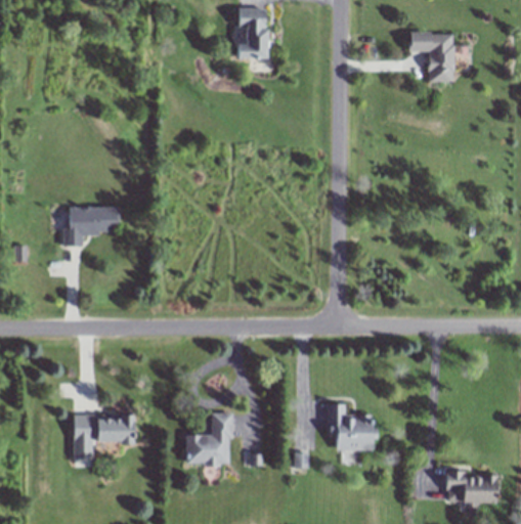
[(274,57),(274,8),(239,8),(240,58),(274,57)]
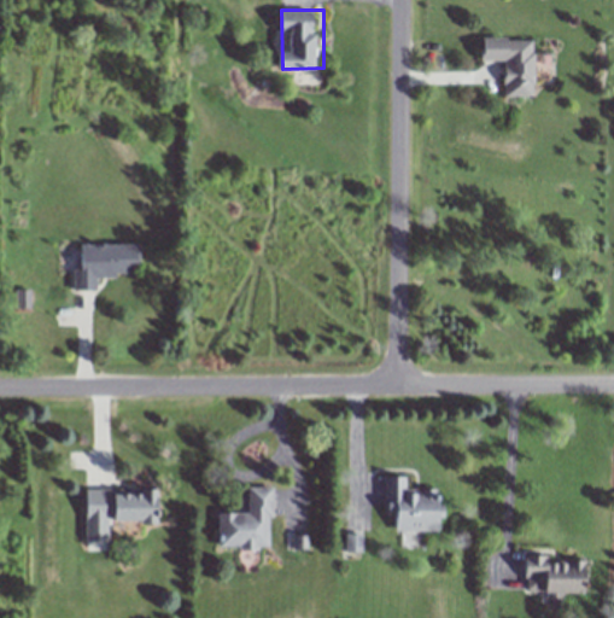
[(538,98),(539,40),(485,39),(485,62),(508,62),(508,98),(538,98)]
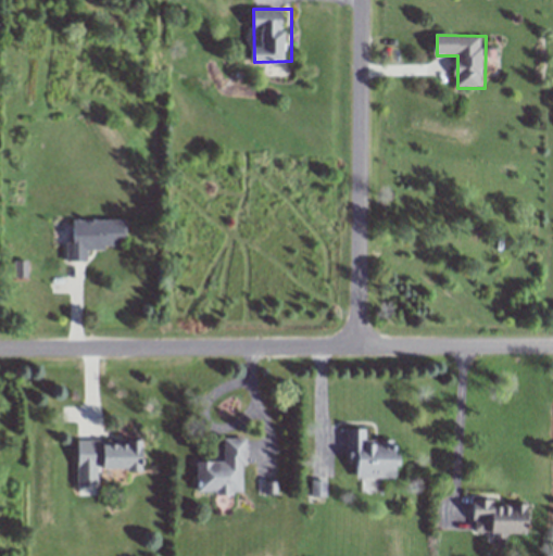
[(130,249),(130,220),(72,220),(71,262),(90,262),(90,248),(130,249)]
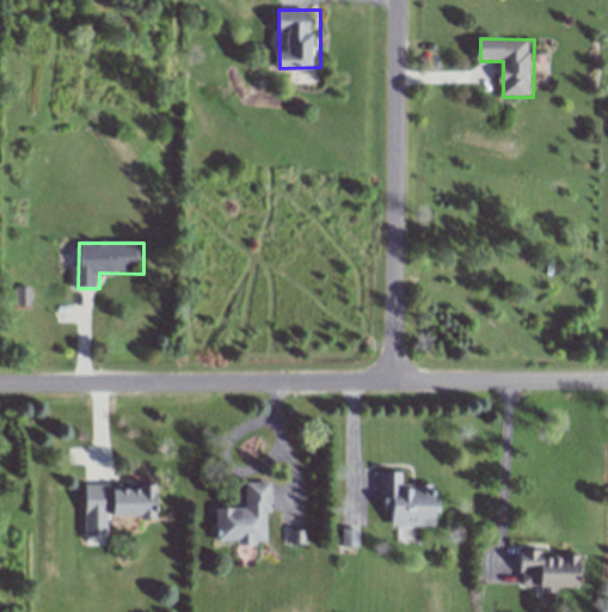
[(442,528),(443,489),(405,489),(405,472),(382,472),(382,509),(392,509),(391,527),(442,528)]
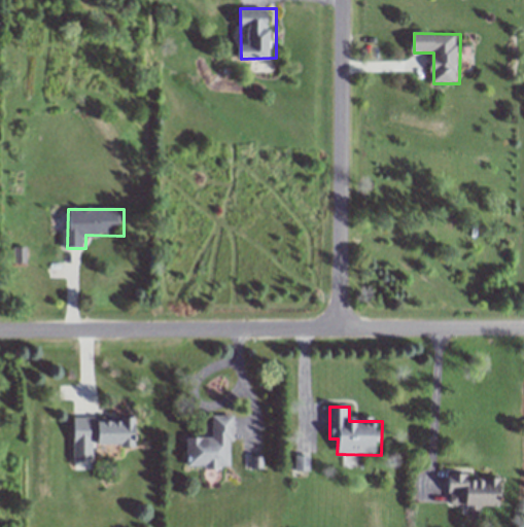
[(188,437),(188,468),(236,468),(236,416),(214,416),(214,437),(188,437)]
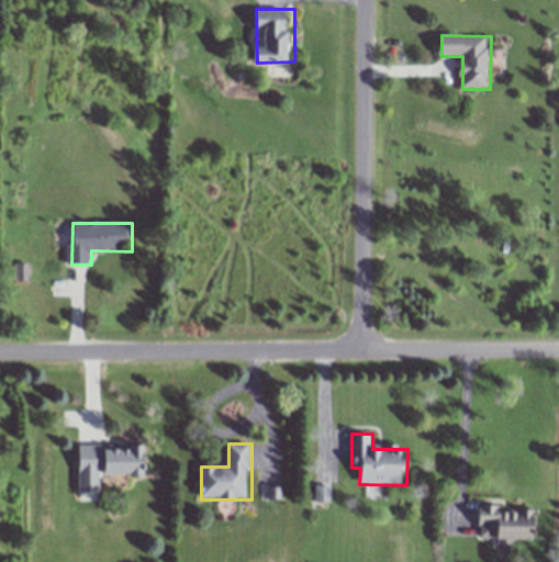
[(104,475),(153,476),(153,446),(79,446),(79,493),(104,493),(104,475)]
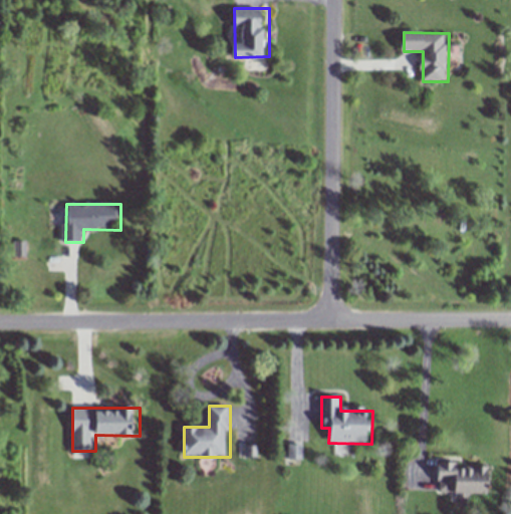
[(437,462),(437,481),(441,481),(440,491),(454,491),(454,493),(486,493),(487,474),(489,474),(490,466),(458,465),(458,462),(437,462)]
